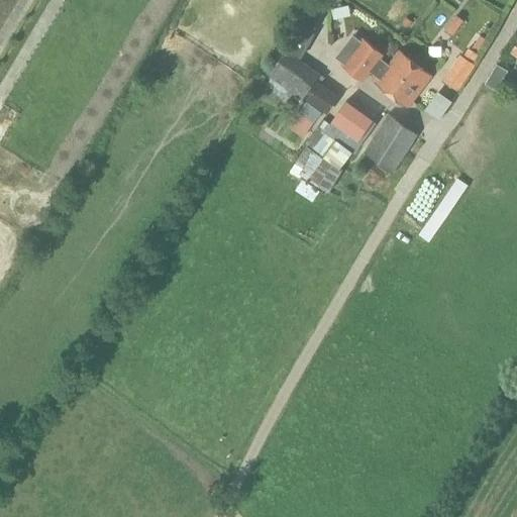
[(305,97),(320,76),(299,61),(314,35),(303,27),(288,50),(271,73),(305,97)]
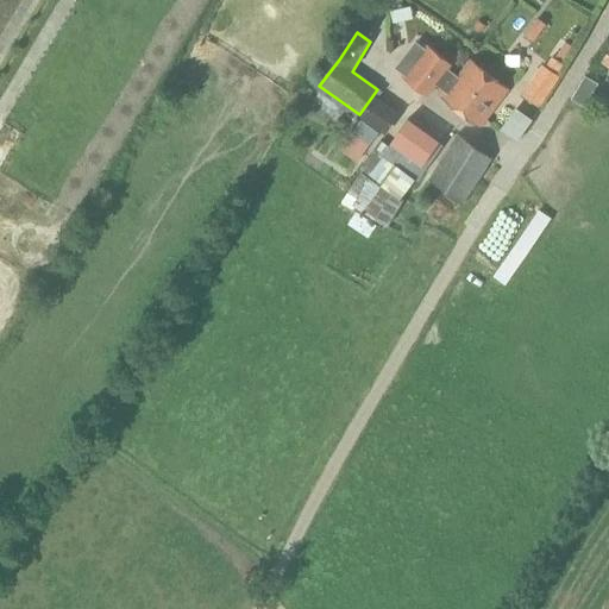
[(459,79),(449,69),(451,66),(420,41),(396,70),(428,95),(437,85),(447,93),(444,98),(481,126),(508,92),(472,62),(459,79)]
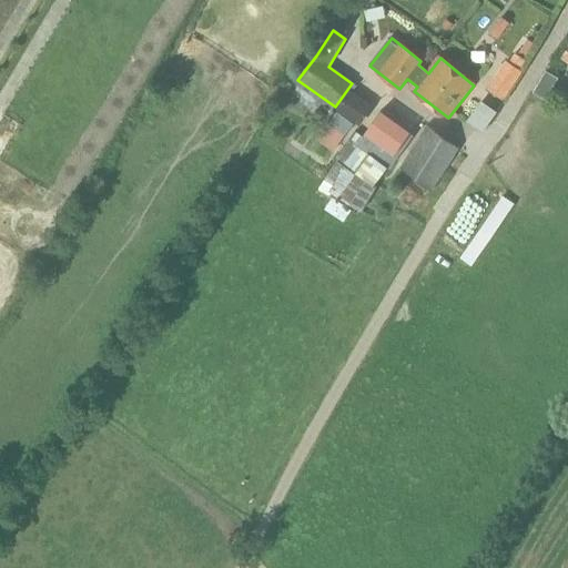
[(506,60),(486,90),(500,99),(503,101),(523,71),(520,69),(509,62),(506,60)]
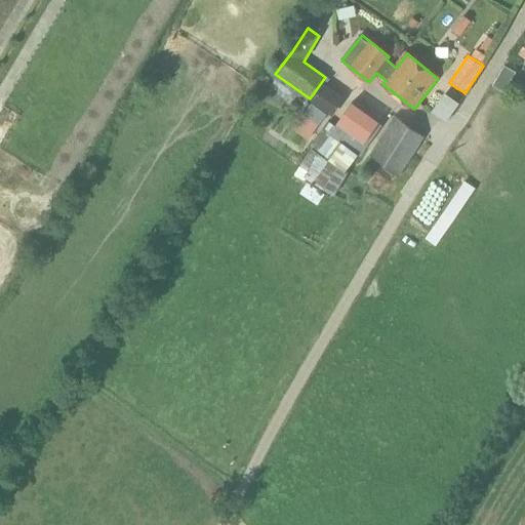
[(499,76),(493,86),(508,95),(515,85),(499,76)]
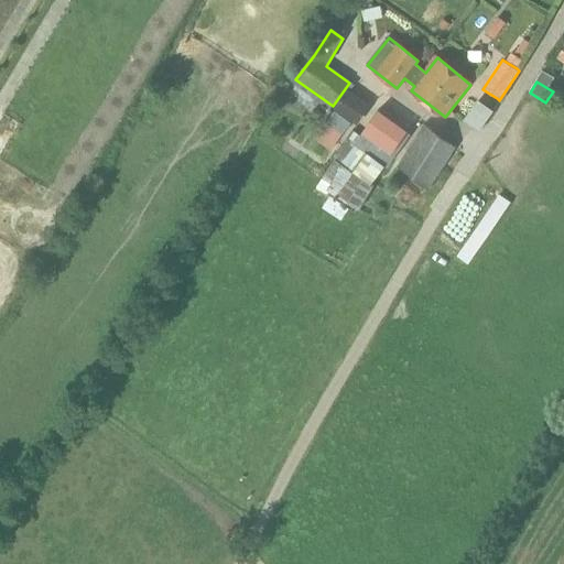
[(360,125),(373,107),(349,89),(336,107),(360,125)]
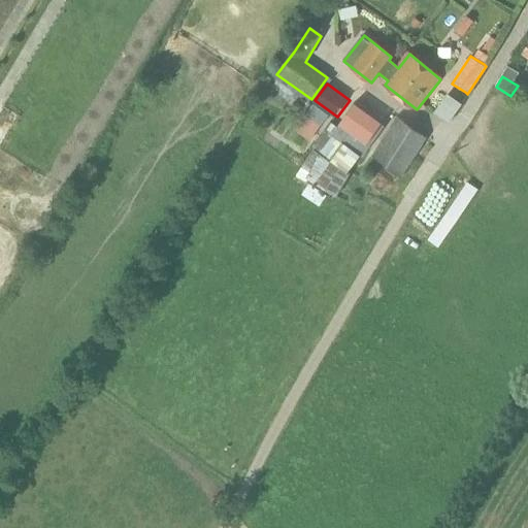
[(369,144),(385,122),(358,104),(342,127),(369,144)]
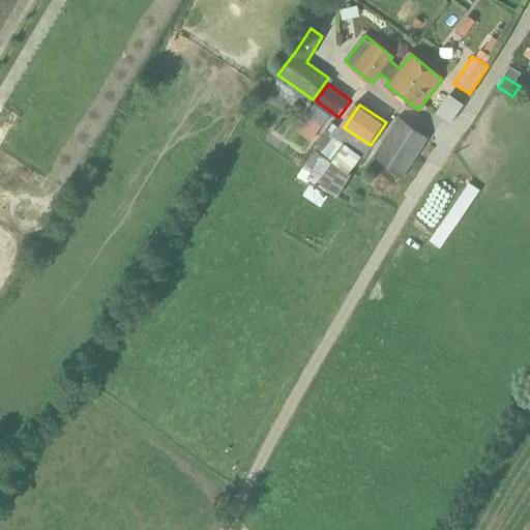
[(317,106),(311,115),(324,125),(331,117),(317,106)]
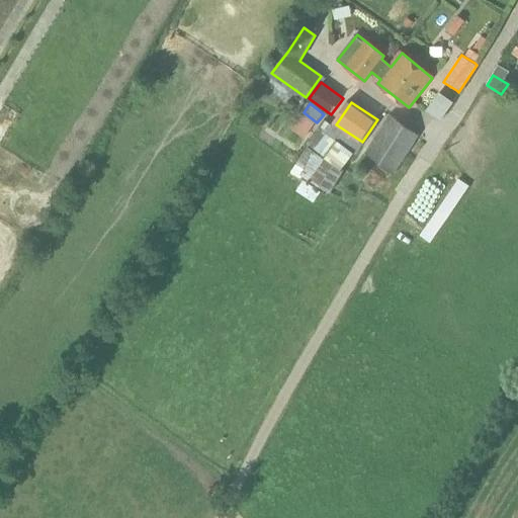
[(393,173),(419,135),(392,116),(366,155),(393,173)]
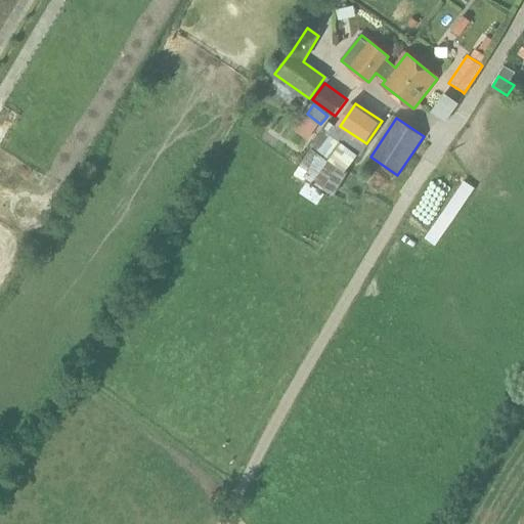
[(338,144),(326,154),(338,166),(348,156),(338,144)]
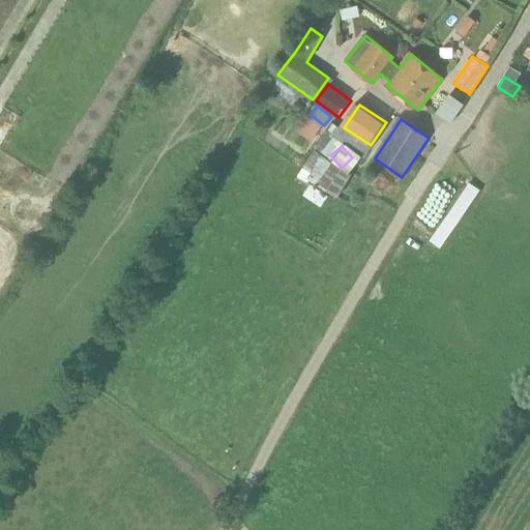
[(314,152),(302,162),(315,176),(326,167),(314,152)]
